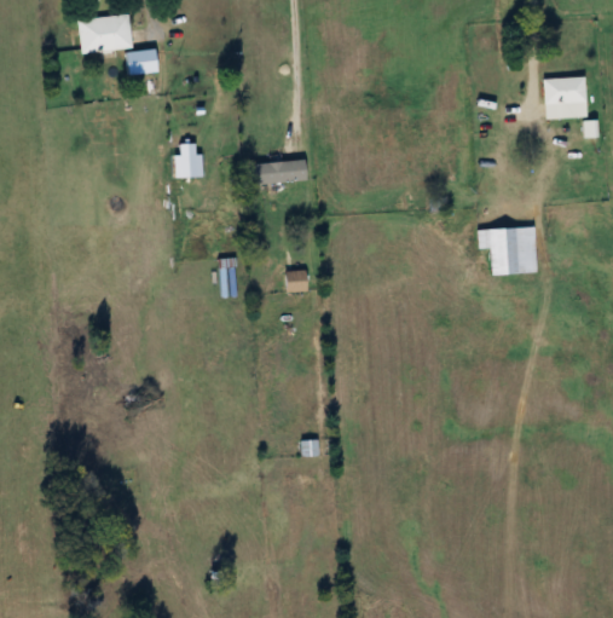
[(128,13),(77,21),(81,53),(133,47),(128,13)]
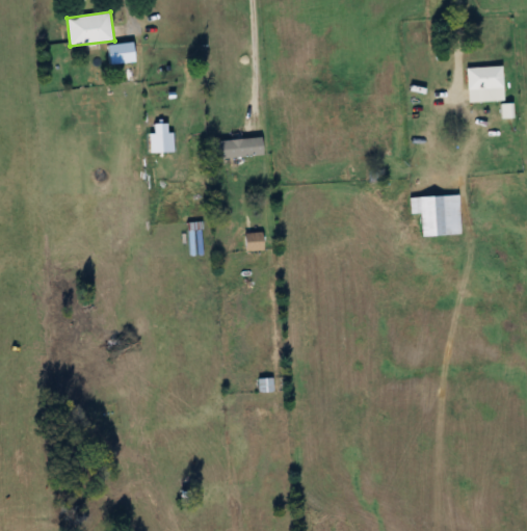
[(470,102),(505,100),(503,65),(468,68),(470,102)]
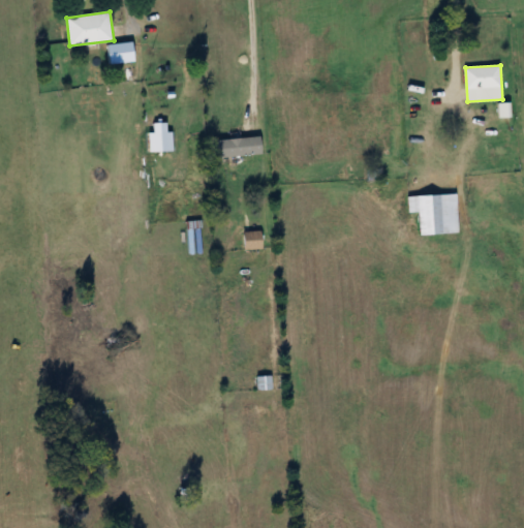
[(160,123),(144,123),(144,145),(160,145),(160,123)]
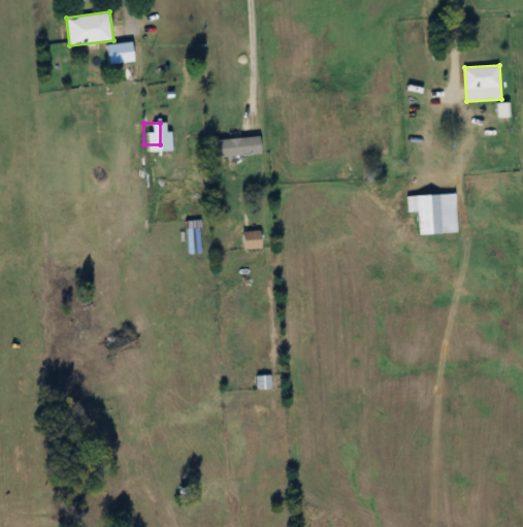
[(210,158),(262,154),(260,135),(208,140),(210,158)]
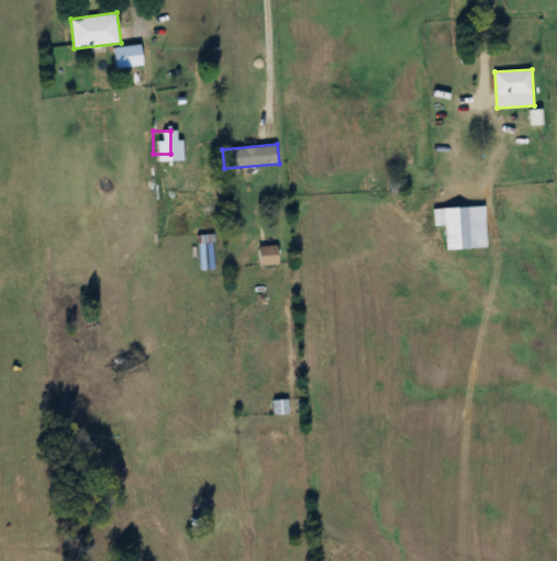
[(486,206),(444,206),(444,248),(486,247),(486,206)]
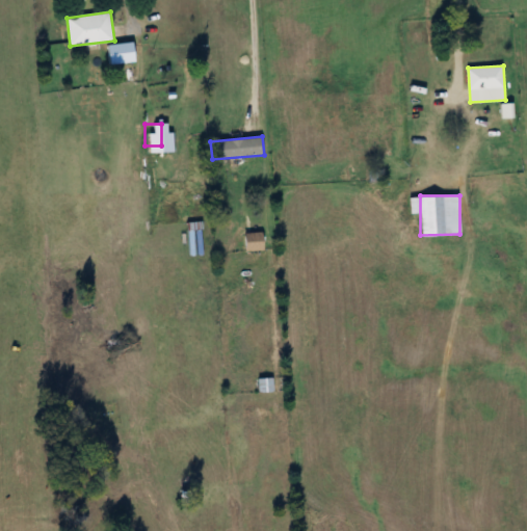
[(259,391),(273,391),(273,377),(259,377),(259,391)]
